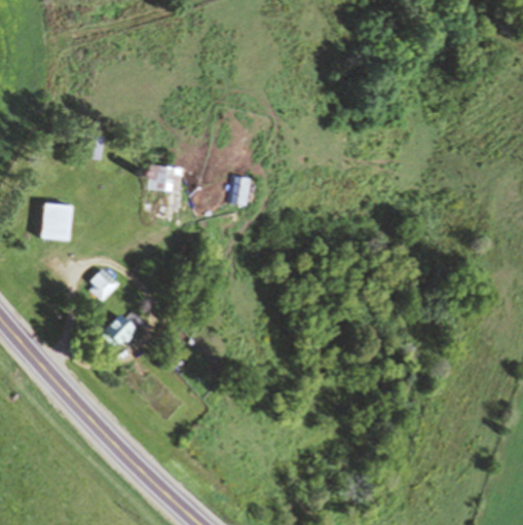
[(105,135),(80,132),(77,156),(102,159),(105,135)]
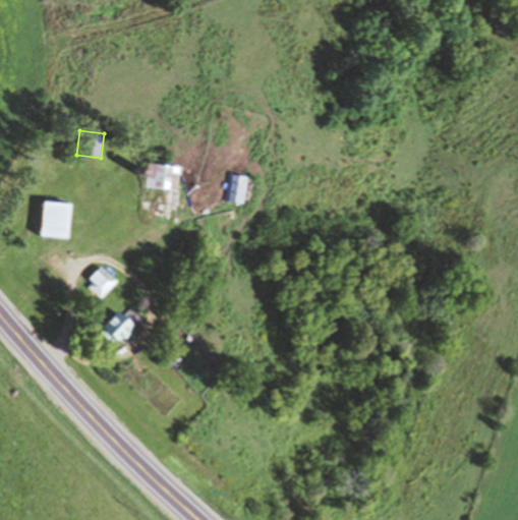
[(149,162),(145,187),(177,191),(180,166),(149,162)]
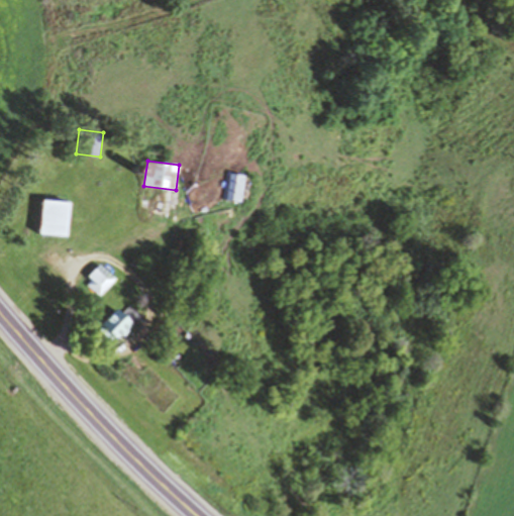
[(227,173),(223,199),(240,202),(244,175),(227,173)]
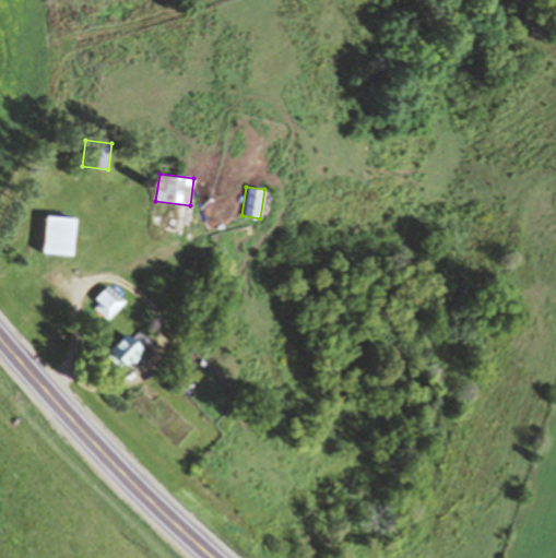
[(73,256),(77,218),(47,215),(44,252),(73,256)]
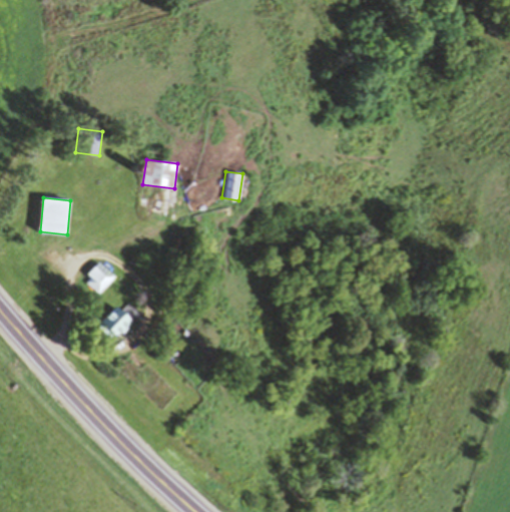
[(136,256),(131,263),(138,266),(142,259),(136,256)]
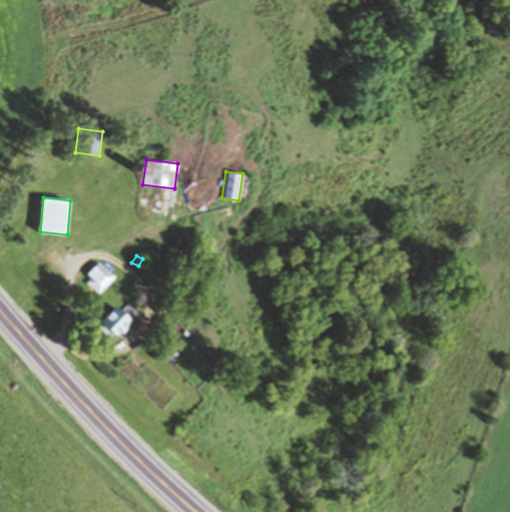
[(101,262),(89,274),(93,279),(89,283),(100,295),(117,278),(101,262)]
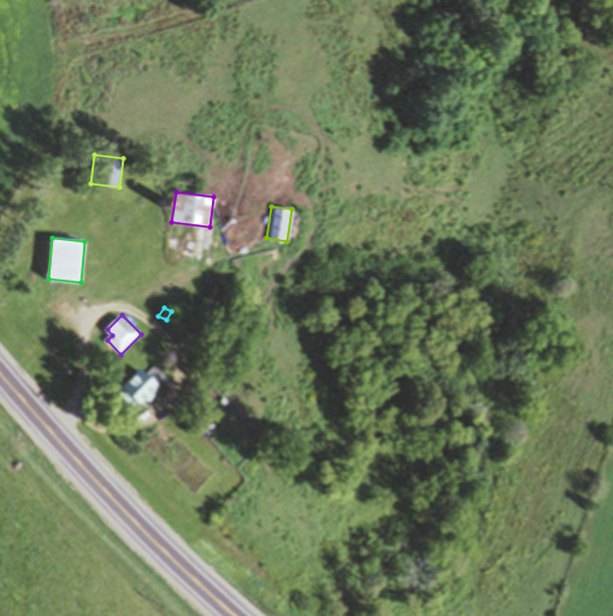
[(168,377),(157,368),(148,376),(140,369),(122,387),(125,391),(122,394),(136,409),(145,399),(148,403),(157,394),(154,391),(168,377)]
